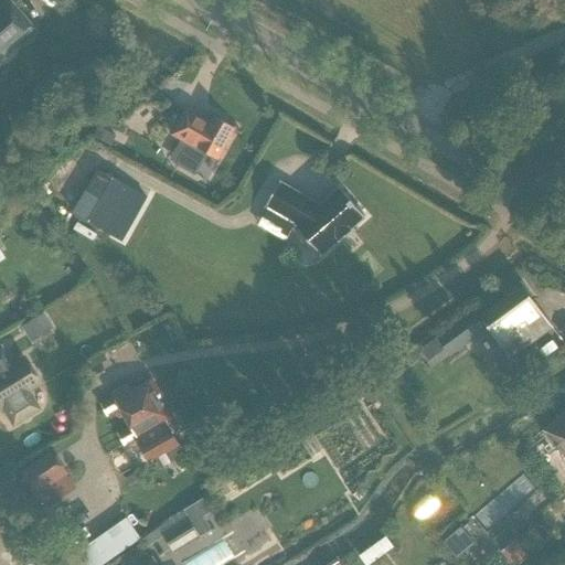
[(0,54),(31,28),(9,1),(0,8),(0,54)]
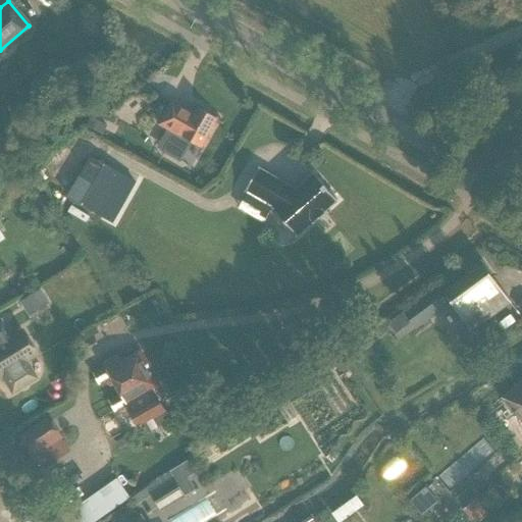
[(200,108),(196,115),(173,102),(161,124),(175,134),(164,152),(181,162),(192,143),(202,148),(218,119),(200,108)]
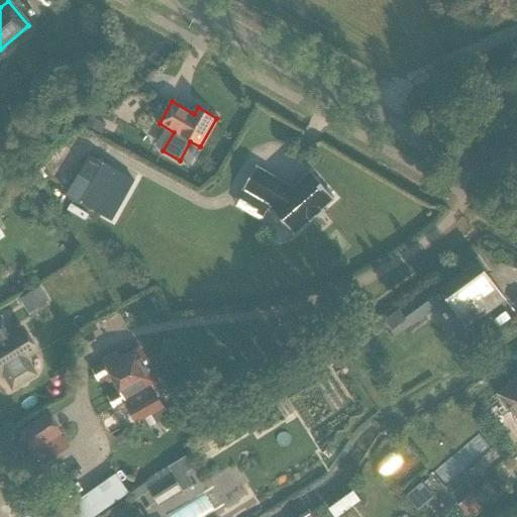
[(88,127),(102,134),(107,125),(93,118),(88,127)]
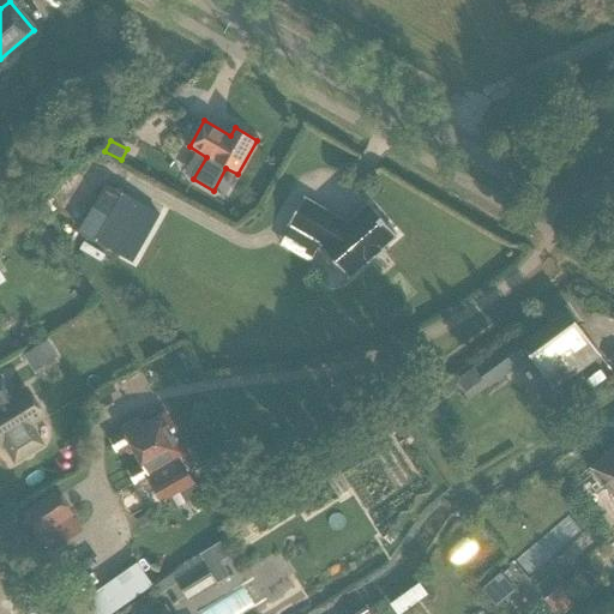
[(106,246),(132,202),(107,187),(82,232),(106,246)]
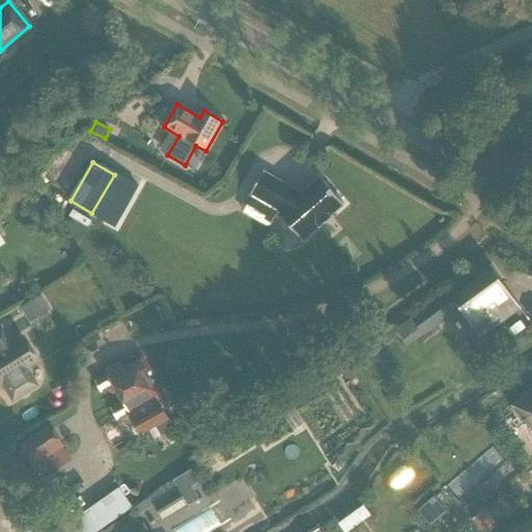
[(301,195),(289,188),(290,187),(264,173),(250,195),(282,213),(280,214),(303,241),(320,227),(321,228),(333,218),(331,216),(345,205),(321,178),(301,195)]
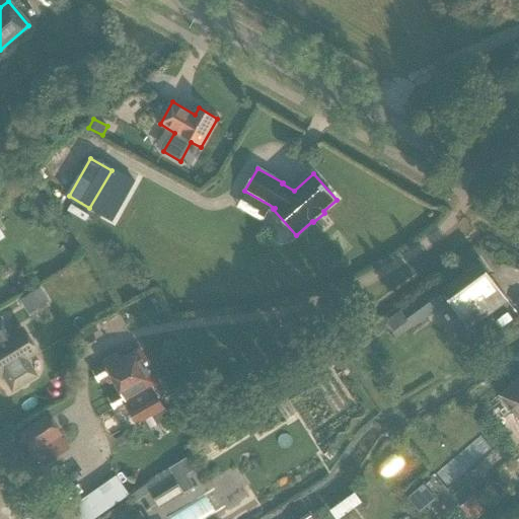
[(509,302),(510,302),(480,263),(442,291),(470,330),(471,329),(470,328),(508,302),(509,302)]
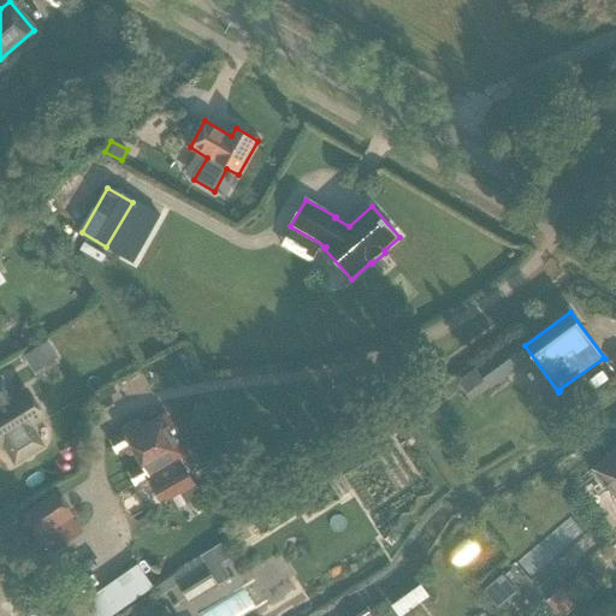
[(23,356),(34,373),(49,363),(58,359),(47,341),(23,356)]
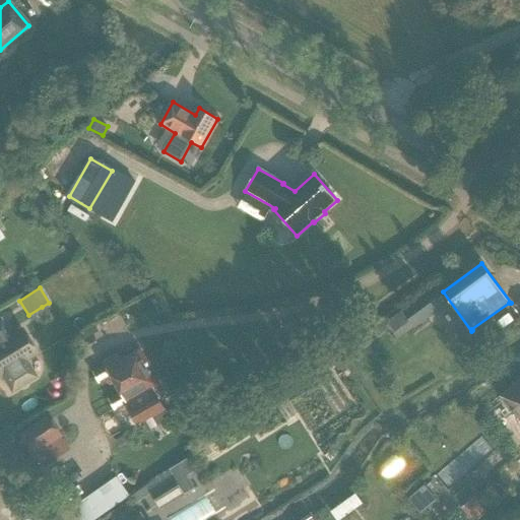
[(436,287),(402,312),(414,328),(448,304),(436,287)]
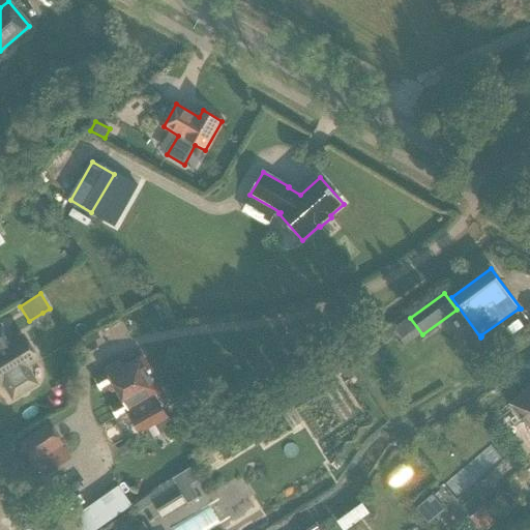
[(0,325),(0,383),(11,402),(38,384),(28,369),(39,361),(23,333),(10,342),(0,325)]
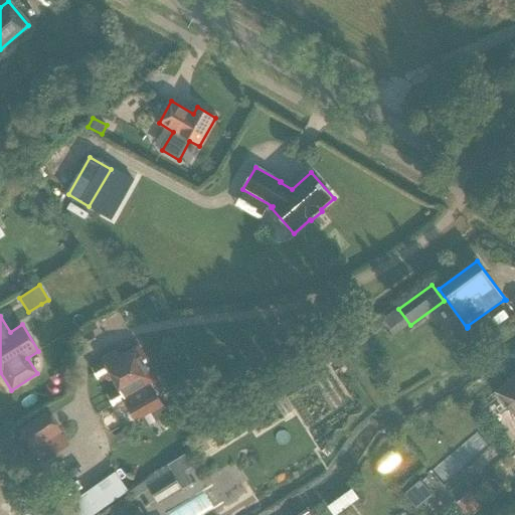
[(152,386),(160,382),(140,346),(122,356),(118,350),(103,359),(104,362),(93,369),(99,379),(110,373),(120,389),(108,396),(114,406),(125,400),(137,420),(163,406),(152,386)]
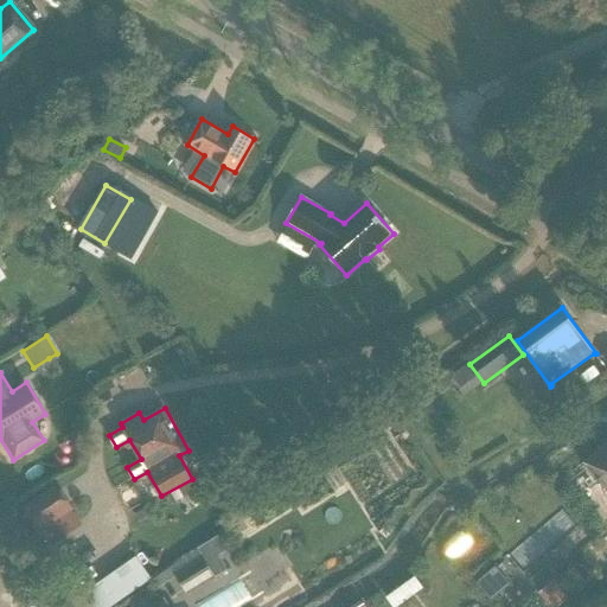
[(606,445),(585,464),(606,490),(606,445)]
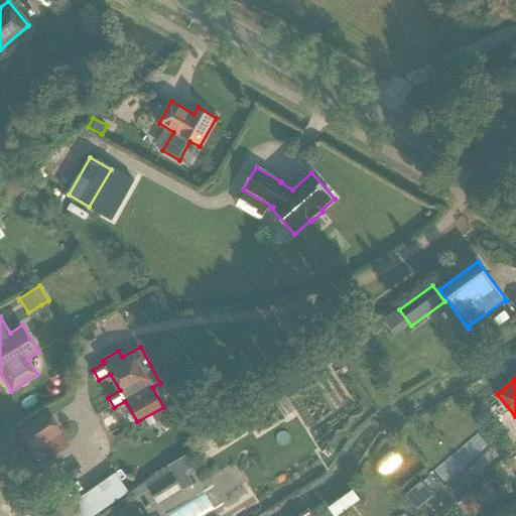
[(49,413),(20,433),(33,453),(62,431),(49,413)]
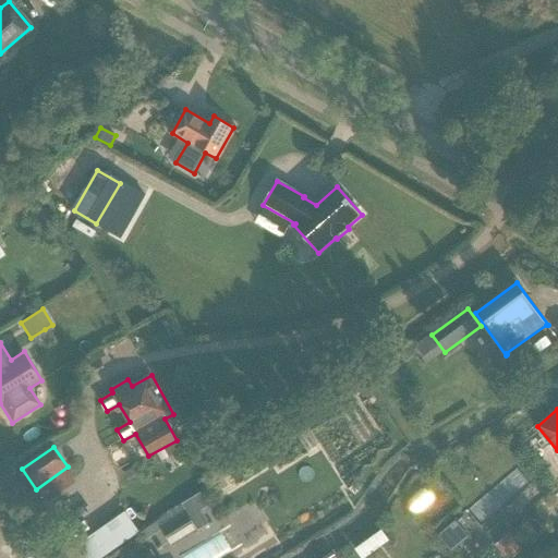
[(160,526),(170,542),(196,525),(186,511),(160,526)]
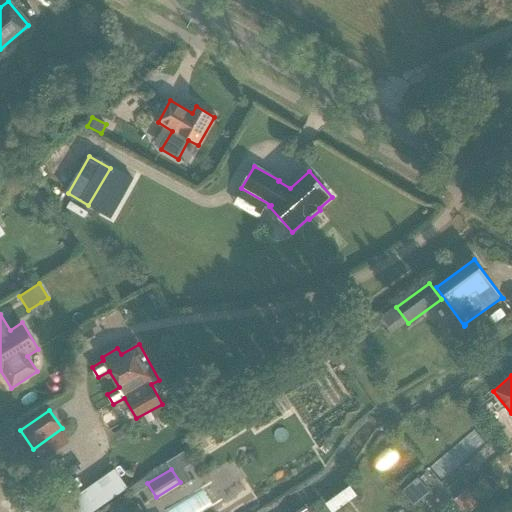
[(92,511),(128,489),(115,470),(63,507),(66,511),(92,511)]
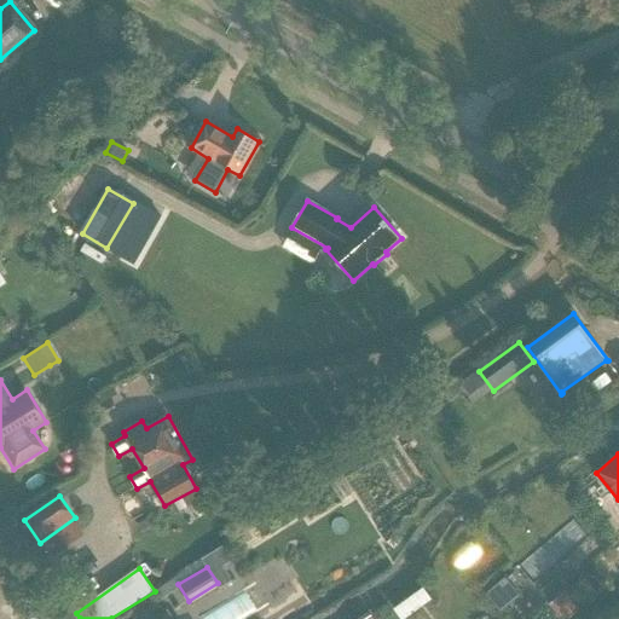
[(489,589),(505,608),(524,591),(507,573),(489,589)]
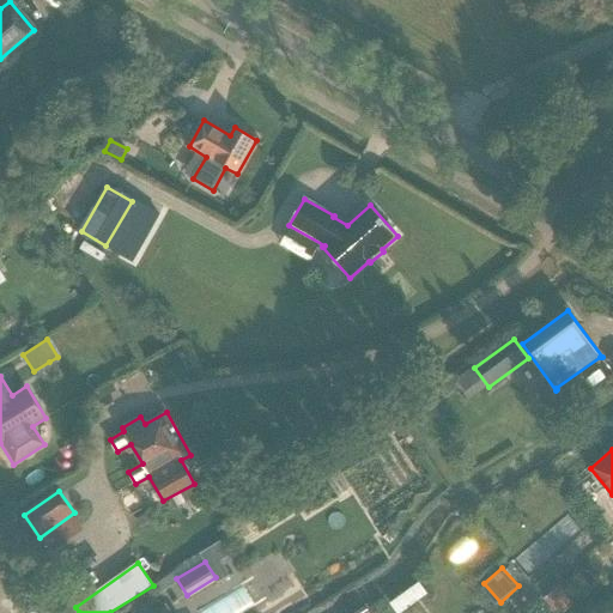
[(546,594),(559,612),(560,612),(576,602),(562,583),(546,594)]
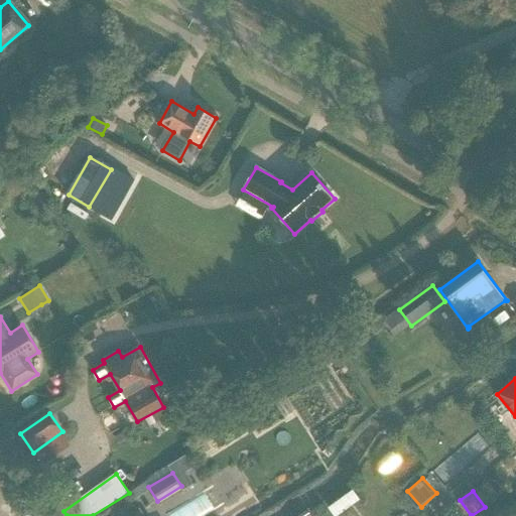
[(207,496),(170,515),(207,515),(216,511),(207,496)]
